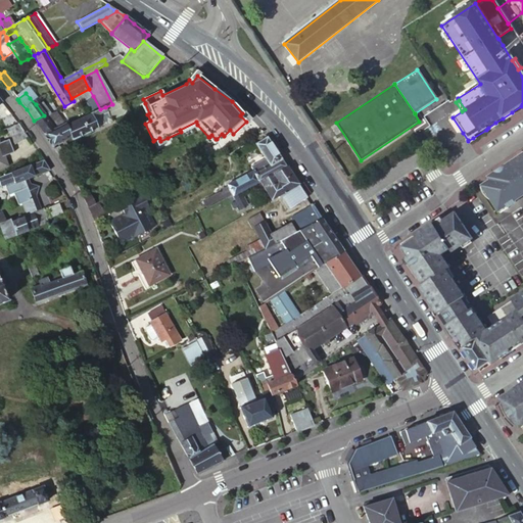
[(121,101),(115,103),(121,114),(126,112),(121,101)]
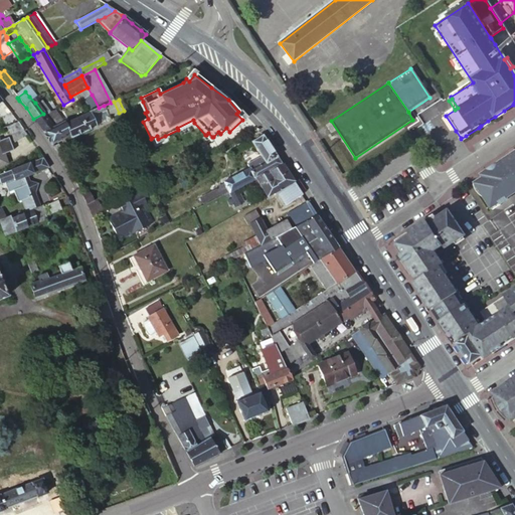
[(53,128),(42,132),(50,144),(69,136),(70,140),(97,128),(96,127),(105,123),(106,126),(116,121),(115,119),(120,117),(119,113),(114,102),(111,103),(104,106),(99,108),(89,112),(90,114),(65,126),(64,123),(53,128)]
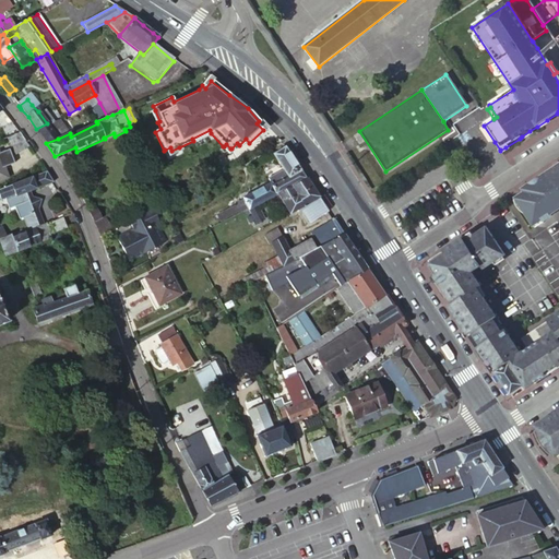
[(159,121),(155,110),(149,114),(153,123),(157,122),(159,121)]
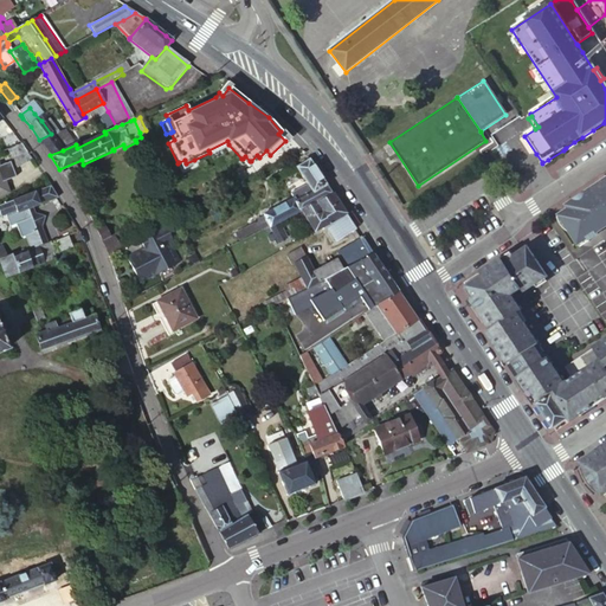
[(605,126),(604,123),(593,130),(595,134),(599,133),(601,130),(604,129),(605,127),(605,126)]
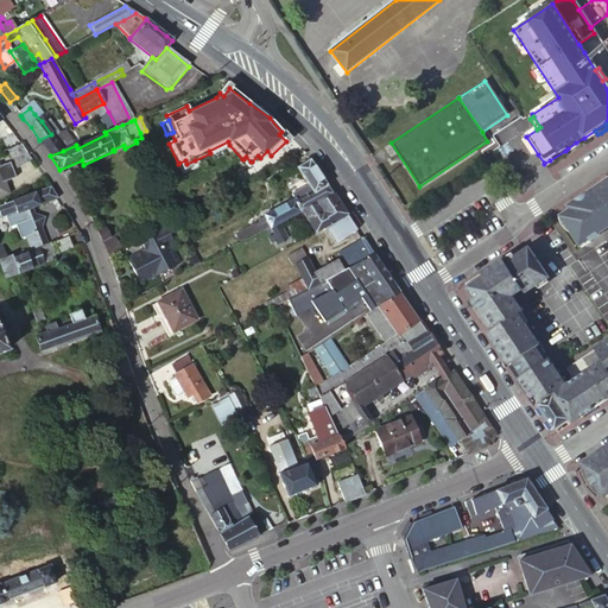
[(595,131),(584,138),(587,141),(597,134),(595,131)]
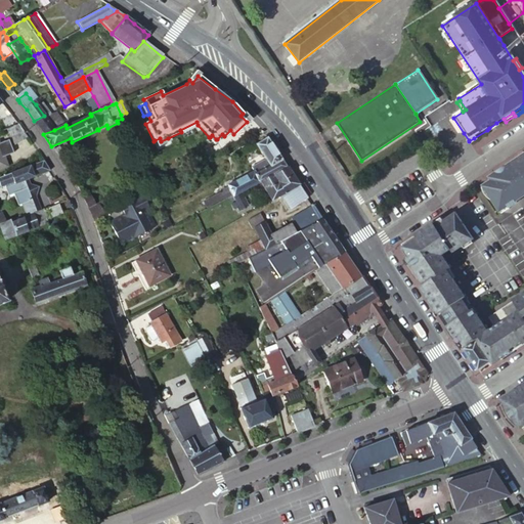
[(43,134),(54,130),(50,125),(45,118),(44,117),(44,116),(34,121),(43,134)]
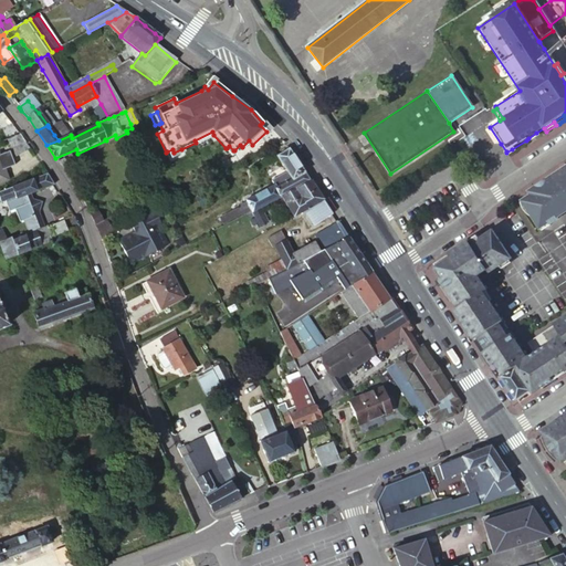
[(490,127),(485,129),(496,147),(501,144),(490,127)]
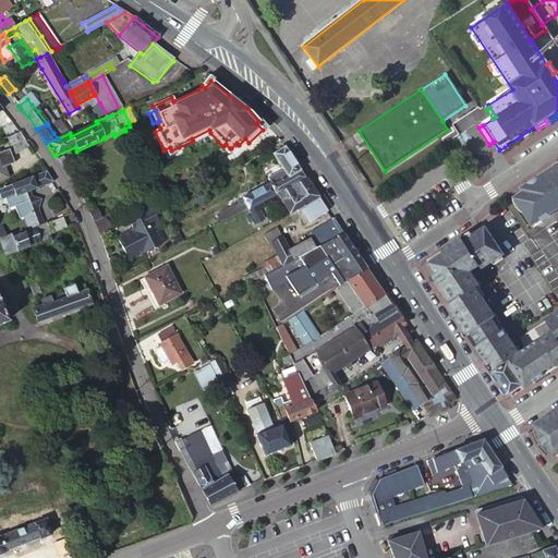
[(21,134),(19,131),(7,136),(4,137),(10,147),(14,145),(20,153),(31,148),(25,141),(21,134)]
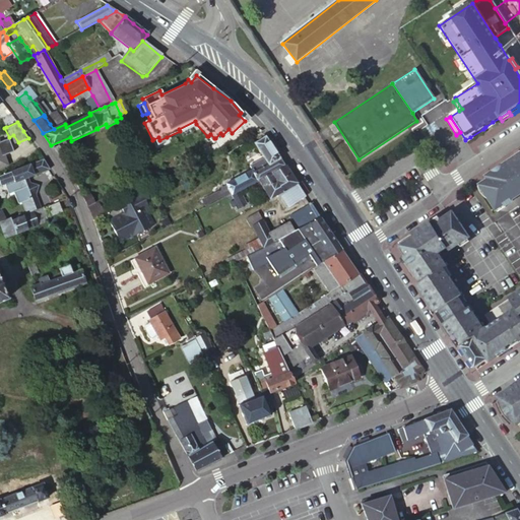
[(485,127),(483,129),(485,132),(495,125),(493,122),(485,127)]
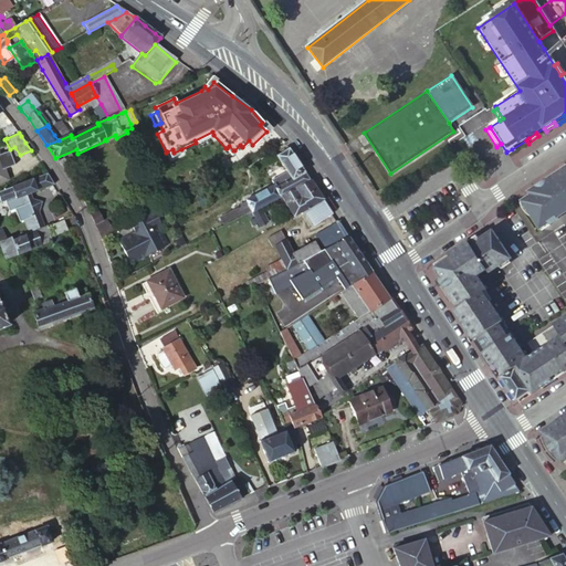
[(358,138),(364,147),(368,144),(363,135),(358,138)]
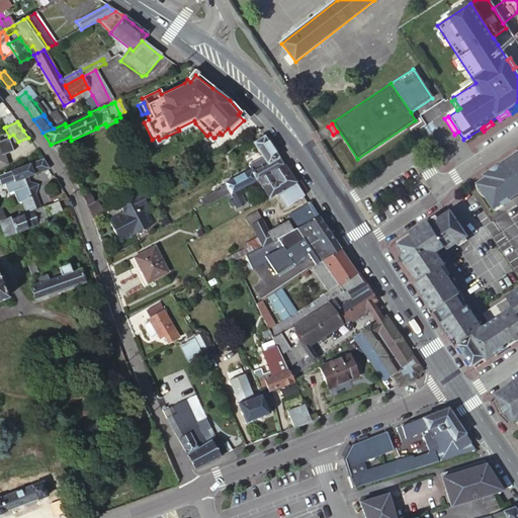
[(209,134),(207,136),(206,136),(205,137),(210,143),(216,139),(214,138),(213,138),(209,134)]
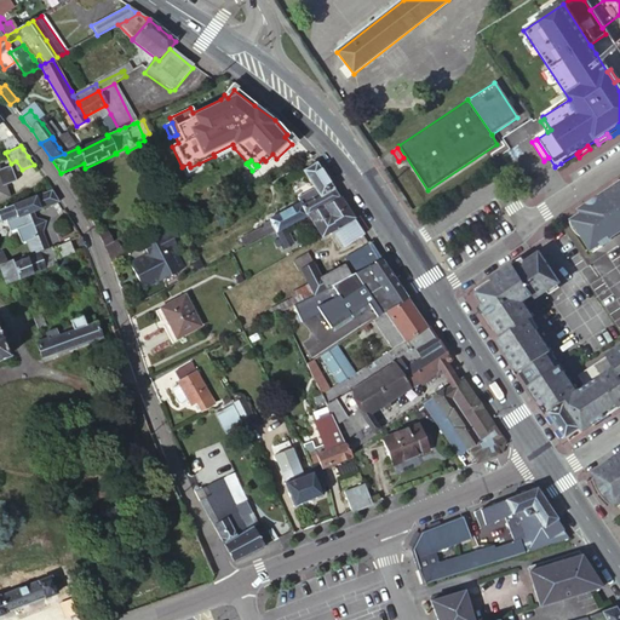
[(16,161),(11,164),(17,172),(22,170),(16,161)]
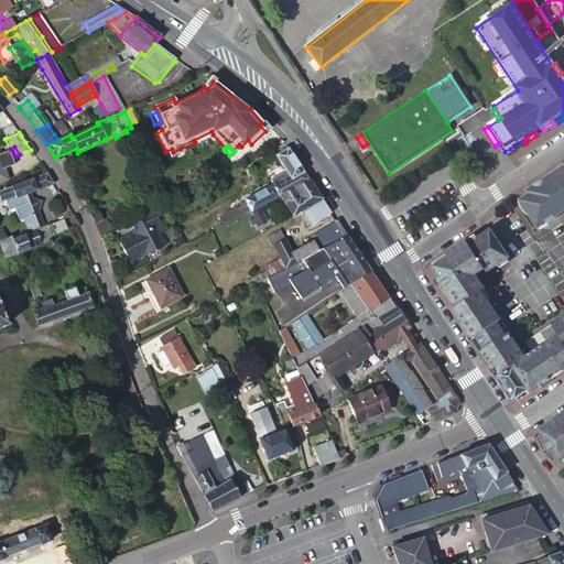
[(172,149),(166,151),(170,159),(182,152),(181,149),(173,152),(172,149)]
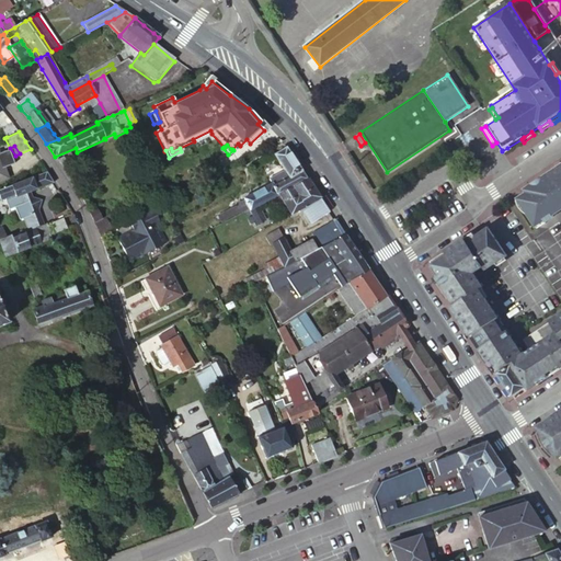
[(293,159),(285,148),(273,155),(283,170),(284,172),(288,179),(301,171),(293,159)]
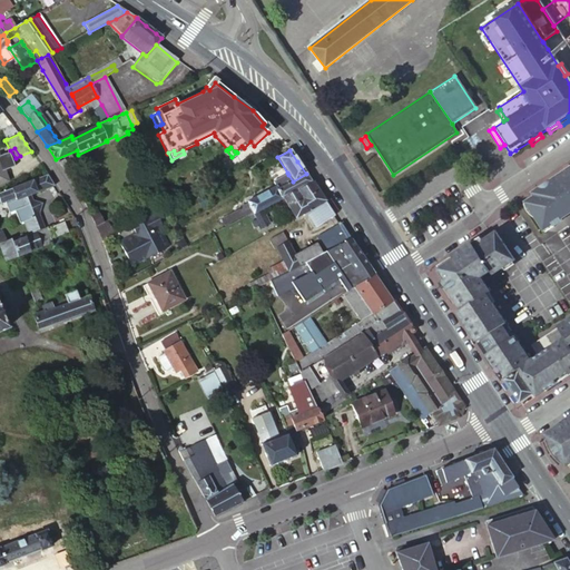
[(507,155),(510,159),(518,154),(516,150),(510,154),(510,153),(507,155)]
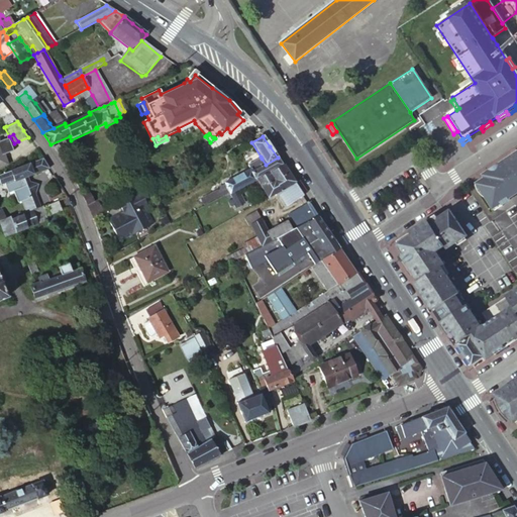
[(281,163),(278,158),(266,165),(262,159),(248,166),(251,171),(255,179),(262,176),(283,166),(281,163)]
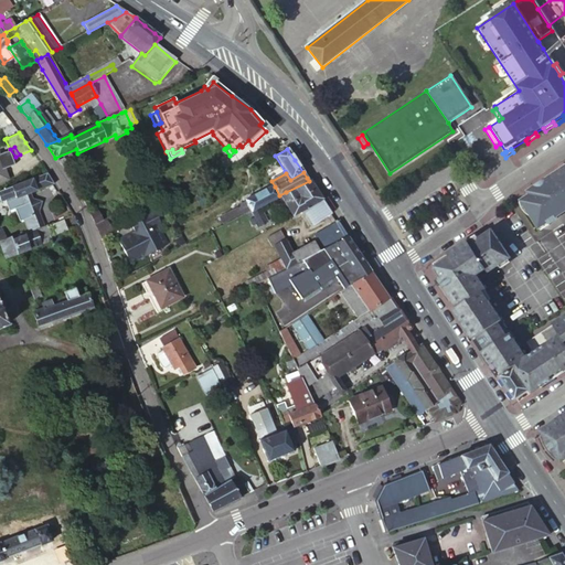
[(564,174),(551,184),(553,187),(545,199),(540,198),(534,201),(534,200),(524,205),(542,232),(550,227),(551,228),(558,223),(557,222),(564,217),(563,215),(564,213),(564,174)]
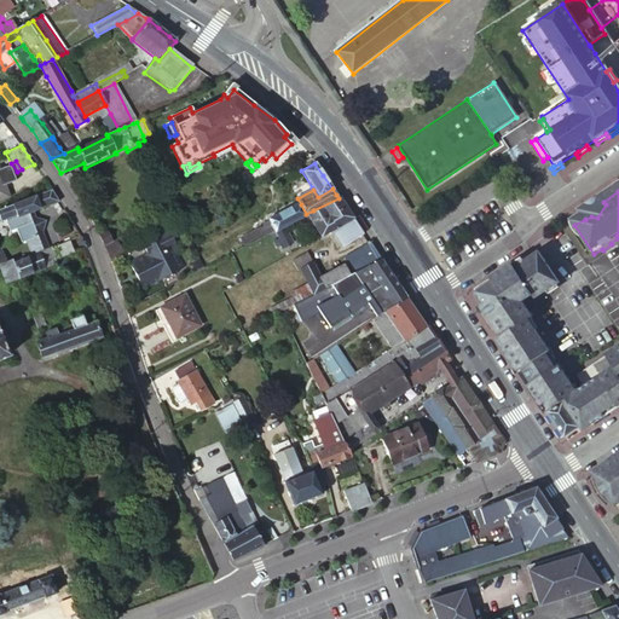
[(0,220),(5,219),(11,235),(17,232),(22,246),(27,244),(40,239),(44,225),(35,221),(32,212),(48,206),(44,194),(25,200),(0,208),(0,220)]
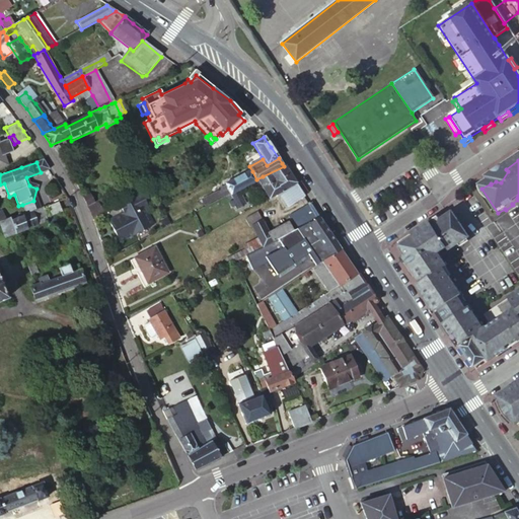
[(286,169),(284,166),(263,176),(256,179),(258,183),(263,189),(289,173),(286,169)]
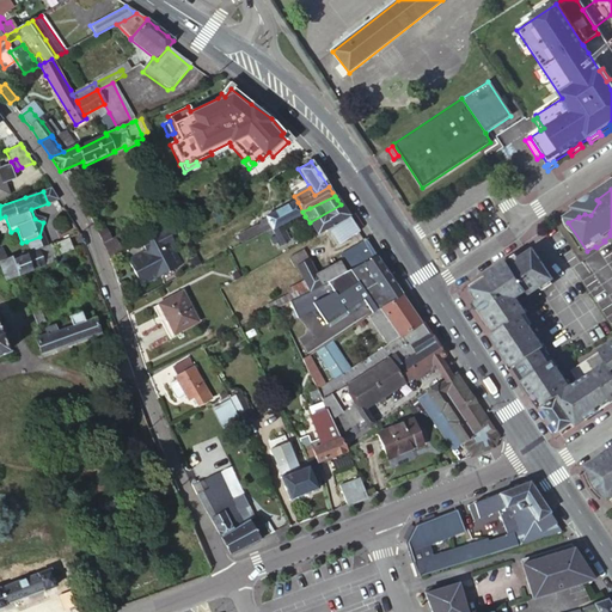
[(579,216),(579,218),(585,214),(591,215),(599,202),(597,200),(576,213),(579,216)]
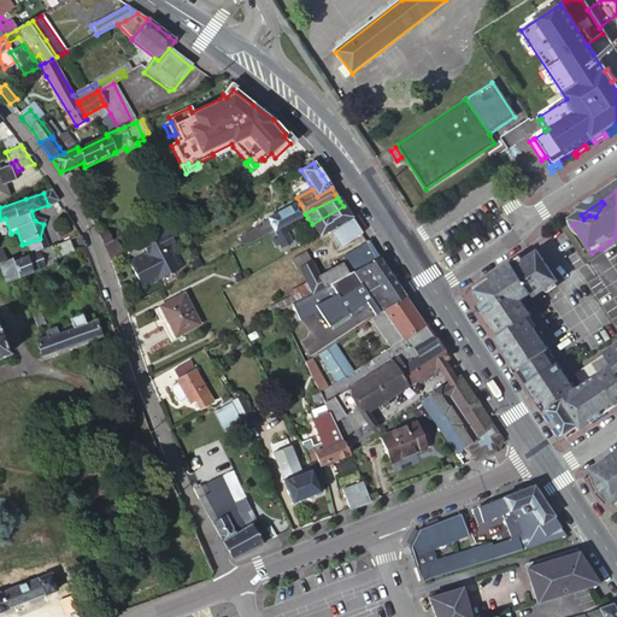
[(305,213),(300,204),(269,221),(270,222),(274,230),(280,227),(282,227),(305,213)]
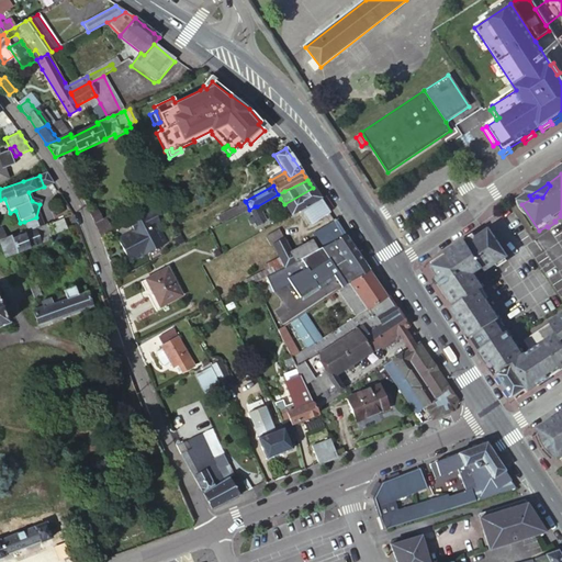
[(318,195),(313,188),(284,204),(291,215),(300,210),(308,225),(329,213),(318,195)]
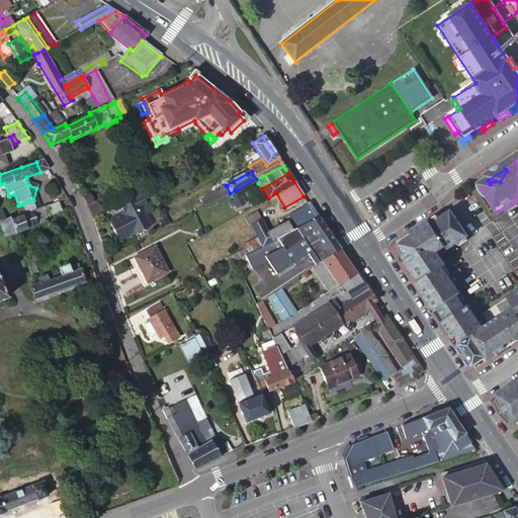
[(81,181),(75,184),(77,186),(80,191),(81,193),(82,195),(87,192),(81,181)]
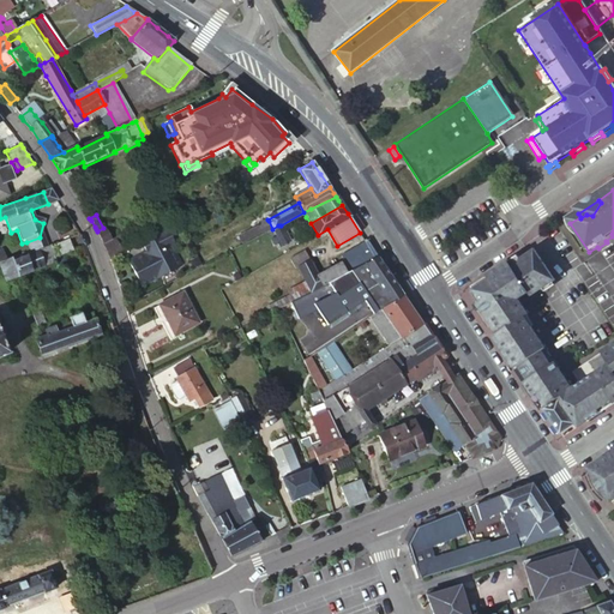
[(272,229),(269,221),(263,223),(259,228),(263,235),(271,230),(272,229)]
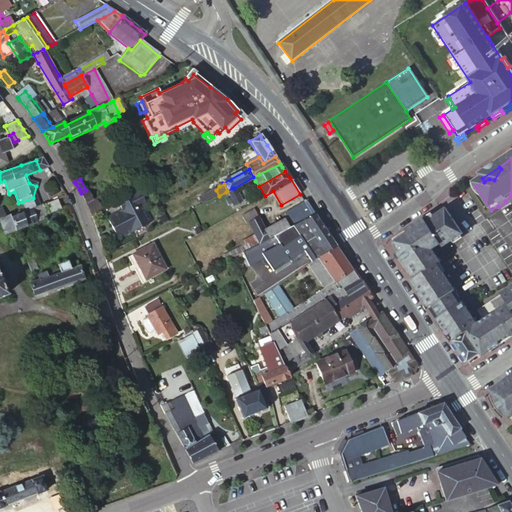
[(227,191),(226,192),(229,197),(224,200),(227,205),(230,204),(232,206),(241,201),(234,188),(232,188),(227,191)]
